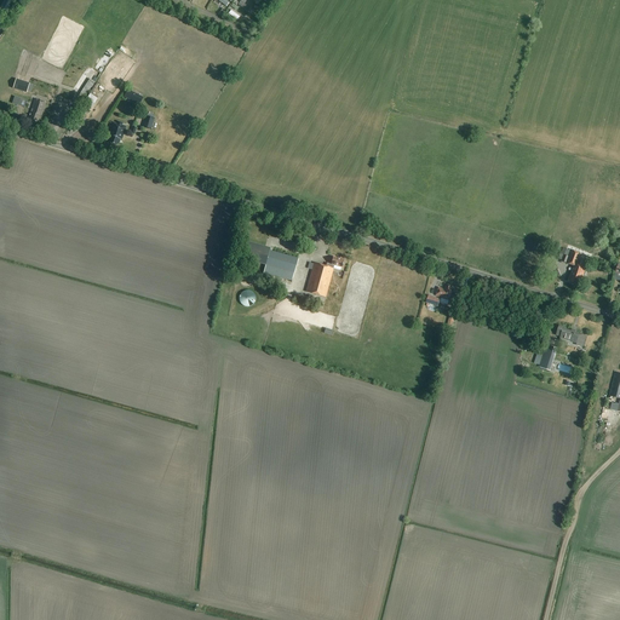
[(12,0),(3,0),(0,6),(0,7),(4,10),(3,12),(6,15),(7,11),(13,0),(12,0)]
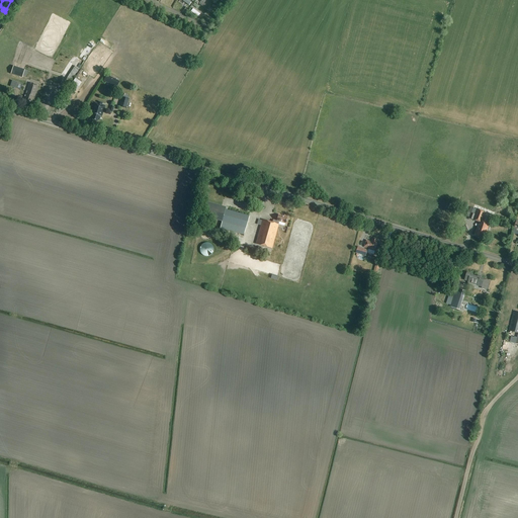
[(201,0),(198,5),(206,11),(209,7),(204,3),(205,1),(203,0),(201,0)]
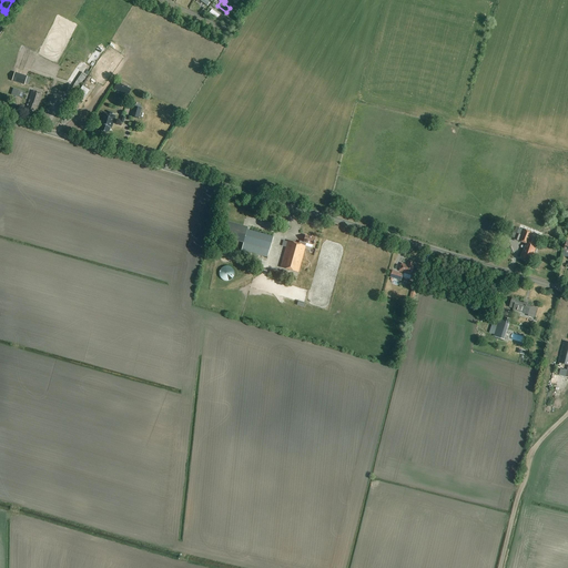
[(209,13),(216,20),(220,16),(212,10),(209,13)]
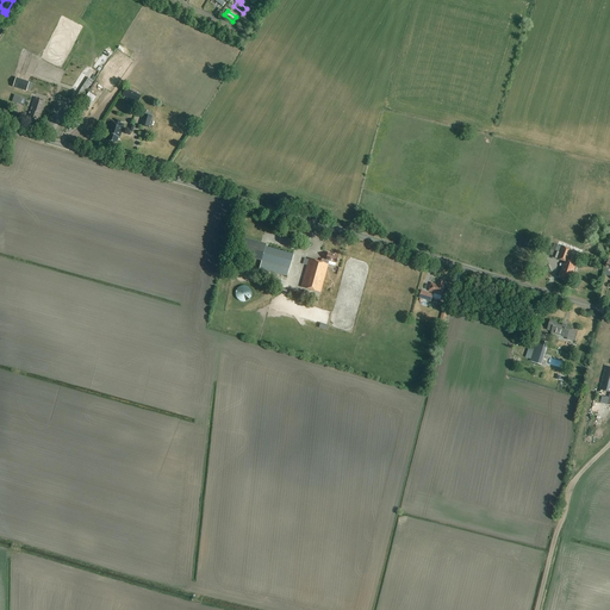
[(30,82),(16,78),(13,87),(26,92),(30,82)]
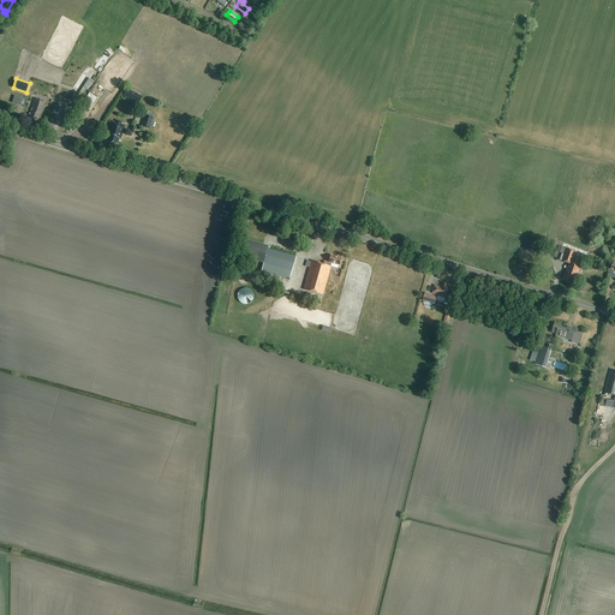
[(78,94),(77,97),(79,99),(82,96),(83,96),(94,81),(89,78),(78,94)]
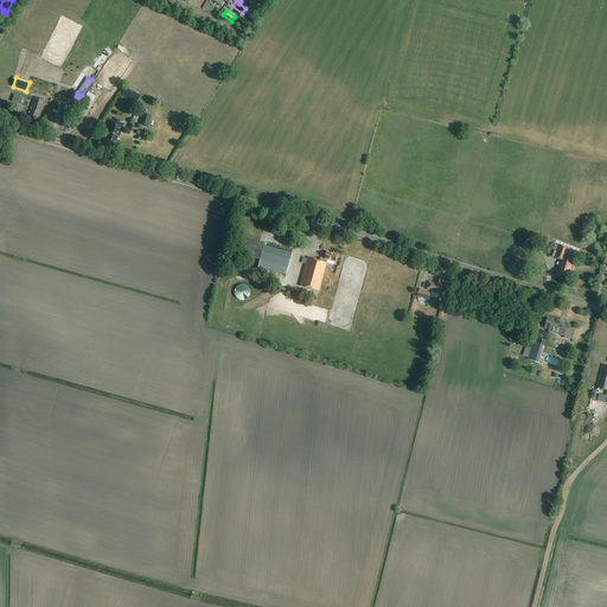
[(125,88),(121,95),(133,101),(136,94),(125,88)]
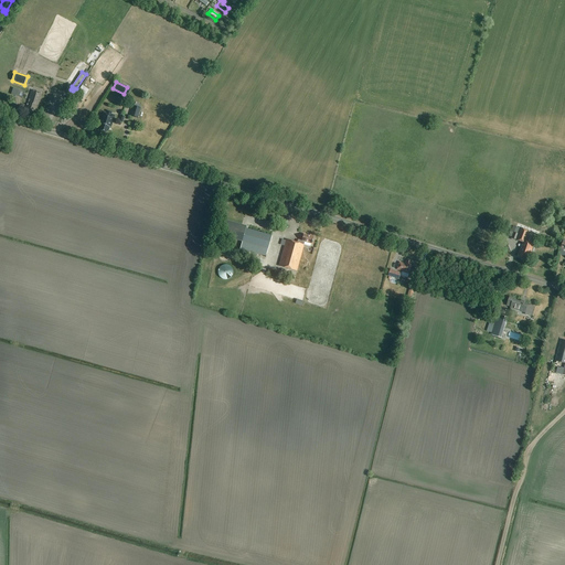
[(89,88),(83,84),(72,102),(73,103),(77,105),(81,98),(82,99),(89,88)]
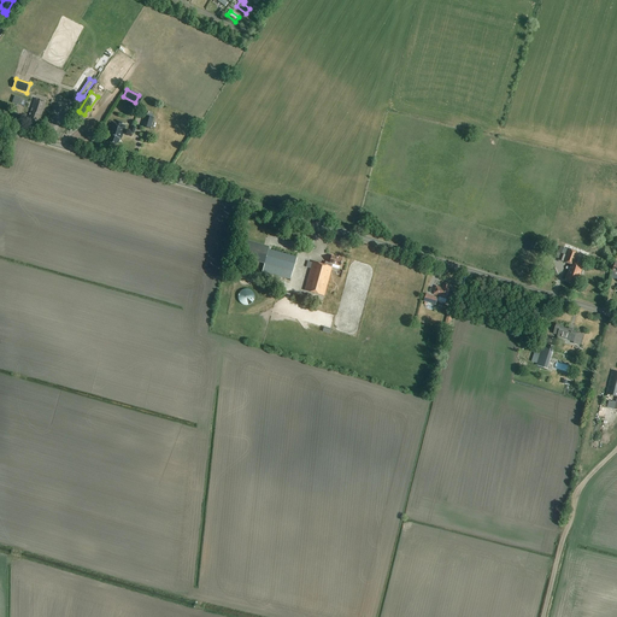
[(41,115),(46,101),(35,98),(29,116),(31,117),(30,118),(36,121),(36,118),(39,119),(40,115),(41,115)]
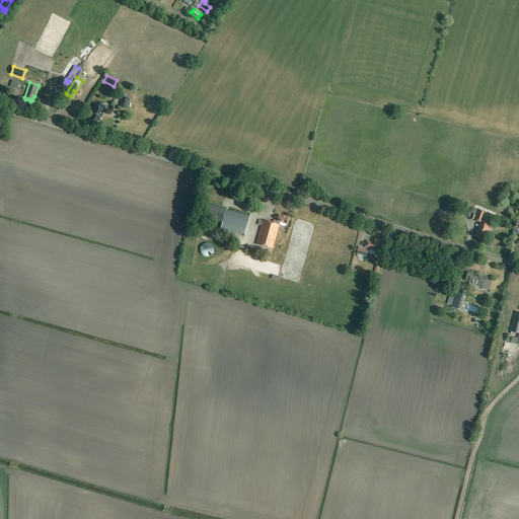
[(120,106),(127,108),(130,99),(129,99),(130,96),(124,95),(123,97),(120,106)]
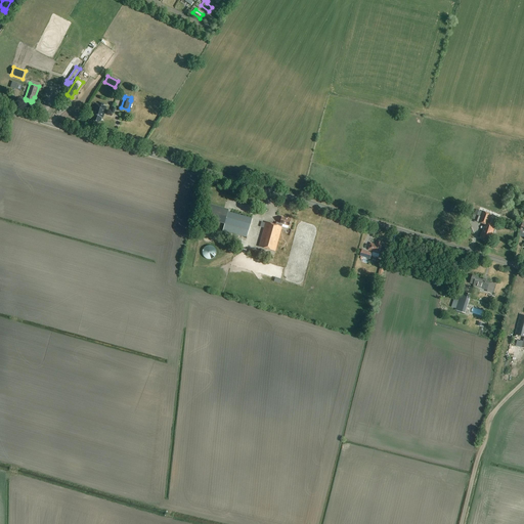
[(102,118),(105,107),(102,106),(103,104),(99,102),(98,104),(95,103),(92,115),(93,115),(92,120),(93,120),(93,121),(98,123),(98,122),(99,122),(101,118),(102,118)]
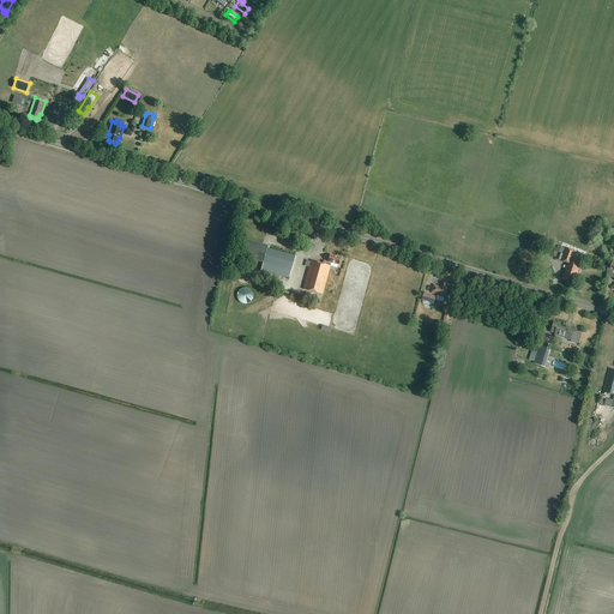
[(288,278),(290,270),(295,257),(266,248),(268,246),(242,239),(238,256),(263,263),(262,271),(288,278)]
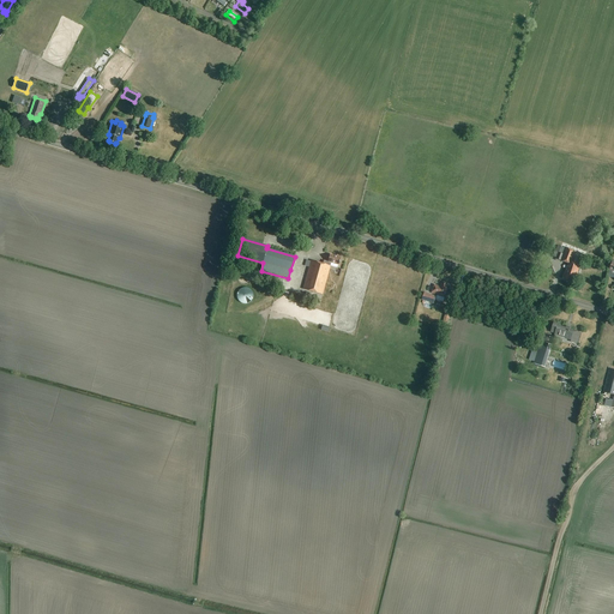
[(557,259),(569,264),(564,275),(565,275),(564,280),(571,282),(572,277),(576,278),(581,265),(572,263),(576,252),(566,247),(564,254),(559,252),(557,259)]
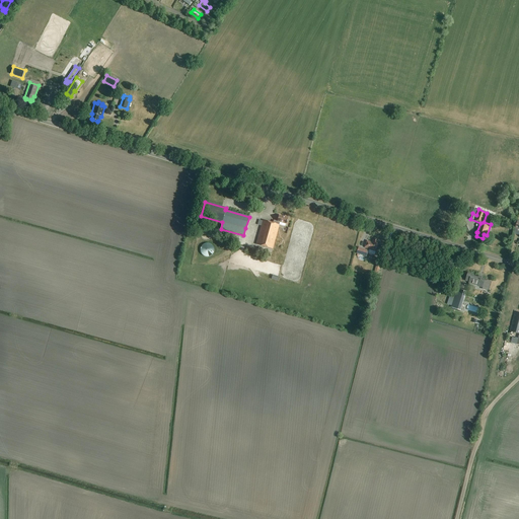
[(263,220),(256,244),(272,248),(279,225),(285,226),(286,224),(288,217),(284,216),(284,217),(279,215),(277,221),(274,220),(273,223),(263,220)]
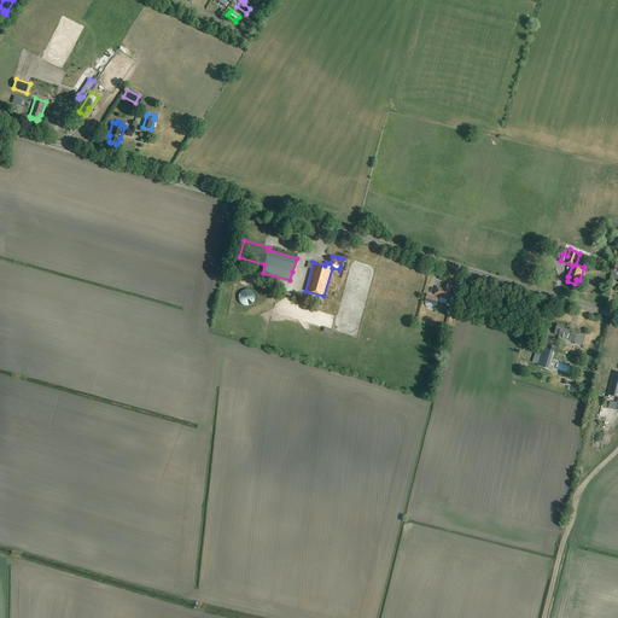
[(450,305),(453,296),(449,295),(450,291),(449,291),(450,286),(445,285),(445,286),(443,286),(443,289),(437,286),(435,295),(439,296),(439,297),(448,299),(445,304),(450,305)]
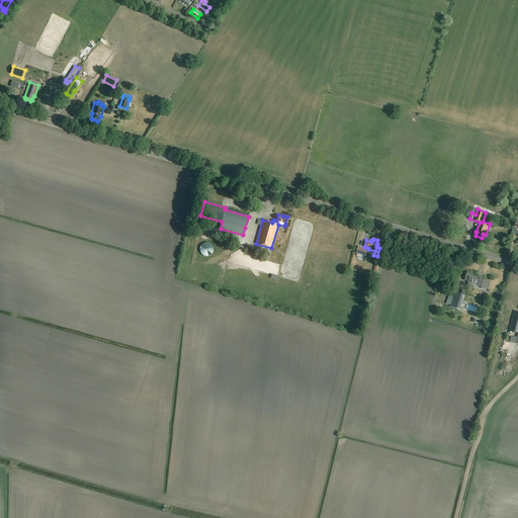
[(205,243),(204,243),(203,244),(201,245),(200,246),(200,247),(199,248),(199,250),(200,251),(200,253),(201,254),(202,255),(204,256),(206,256),(208,256),(210,255),(211,254),(212,253),(213,251),(213,249),(212,248),(212,246),(211,244),(209,243),(207,243),(206,243),(205,243)]
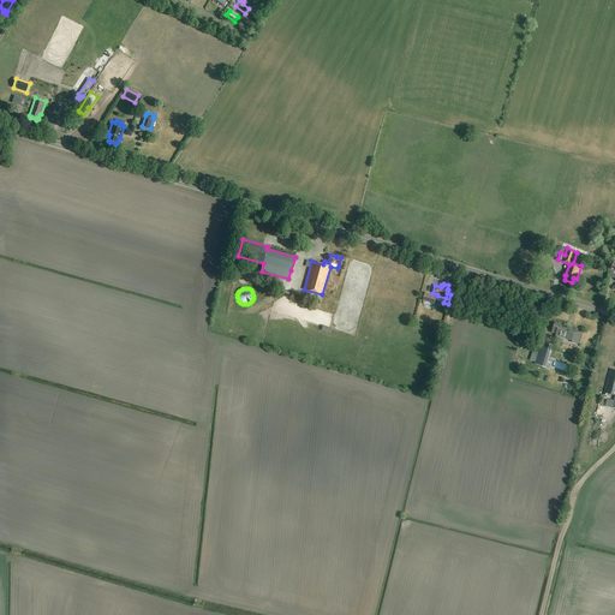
[(436,297),(431,296),(424,293),(423,302),(435,305),(436,297)]
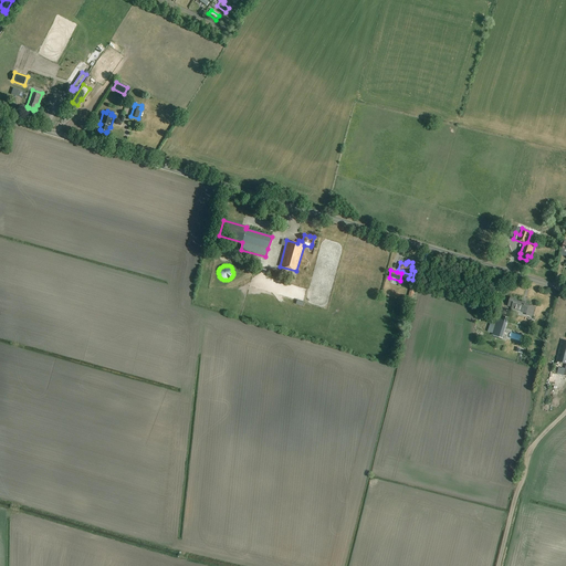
[(511,297),(509,305),(512,307),(512,308),(525,313),(526,313),(526,315),(532,317),(535,307),(527,305),(528,304),(524,304),(525,302),(522,301),(522,303),(514,301),(514,299),(511,297)]
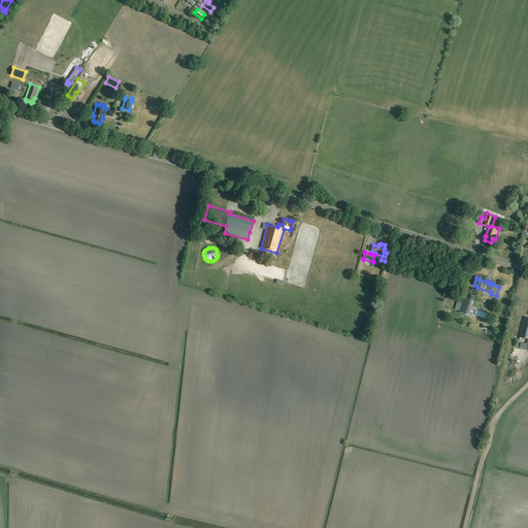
[(484,298),(486,292),(467,286),(466,289),(469,290),(468,294),(475,297),(476,295),(484,298)]
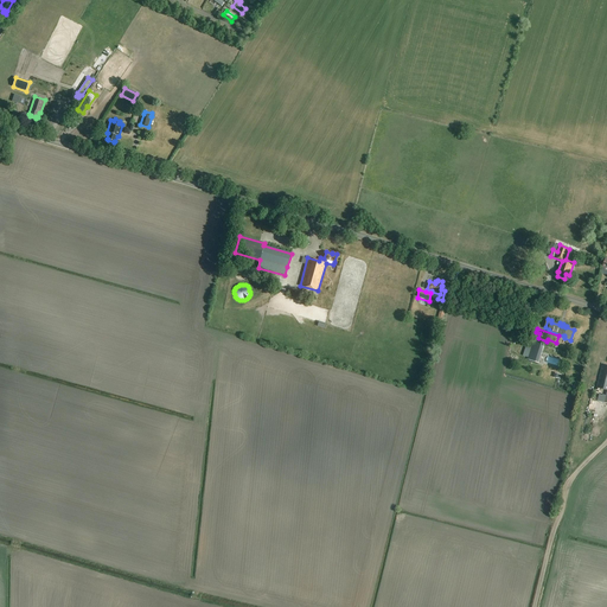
[(542,345),(534,342),(532,347),(529,358),(529,359),(537,362),(542,345)]
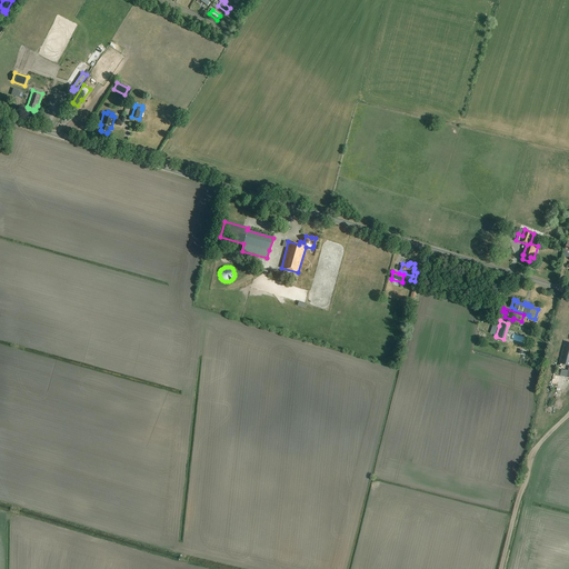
[(568,342),(565,342),(558,366),(561,366),(561,365),(568,367),(568,365),(568,342)]
